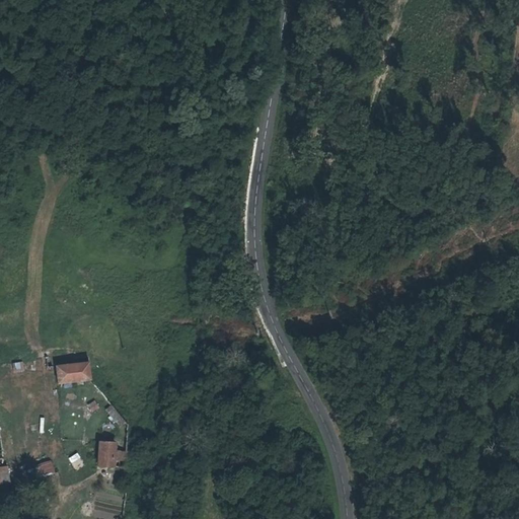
[(21,362),(12,363),(13,371),(22,370),(21,362)]
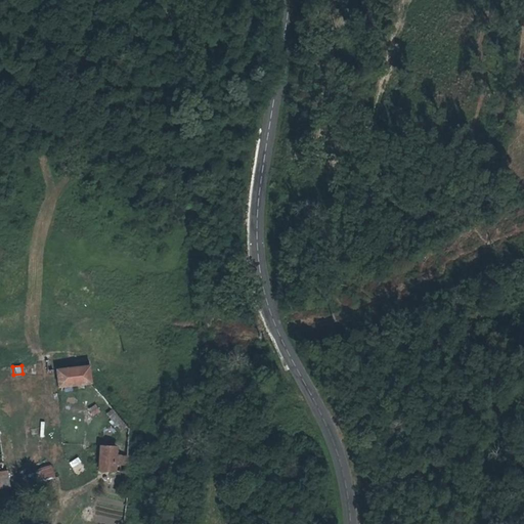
[(89,384),(87,365),(55,367),(56,387),(89,384)]
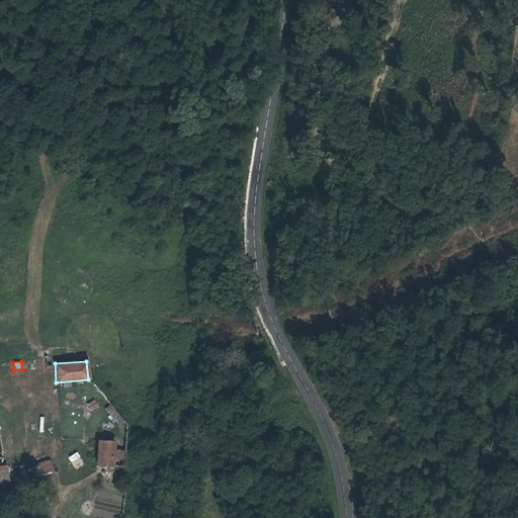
[(94,401),(87,405),(91,411),(98,408),(94,401)]
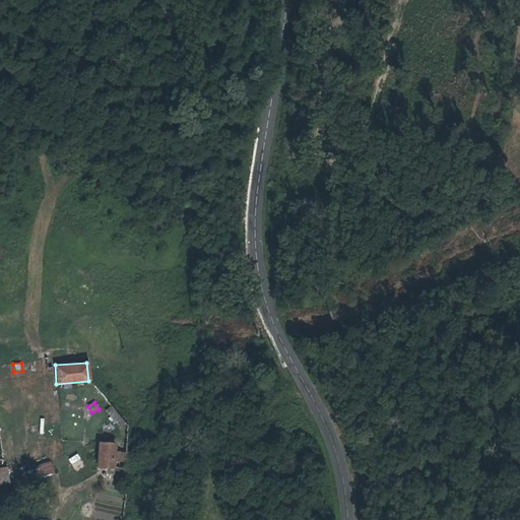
[(113,443),(98,442),(95,467),(124,468),(125,451),(113,450),(113,443)]
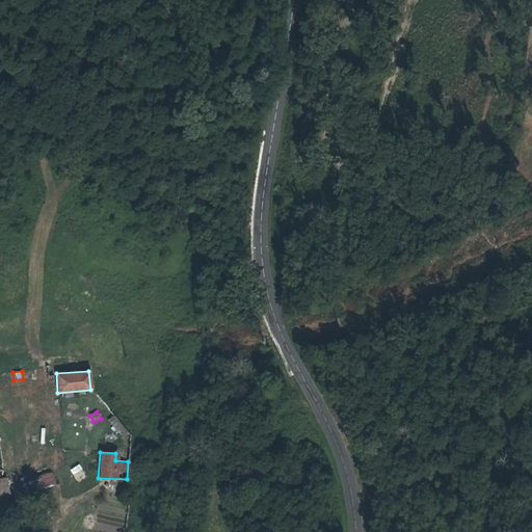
[(79,463),(70,470),(77,483),(87,477),(79,463)]
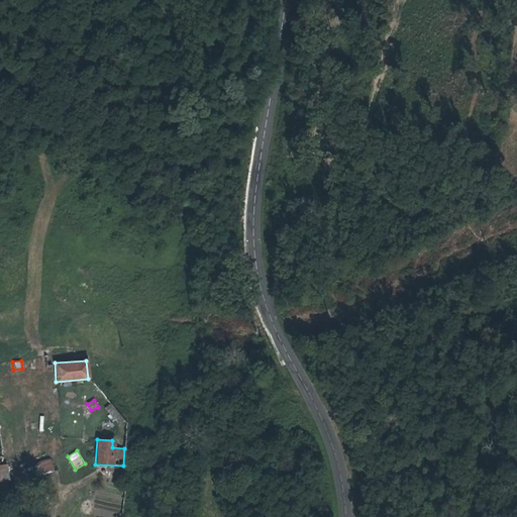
[(52,459),(36,460),(37,474),(54,472),(52,459)]
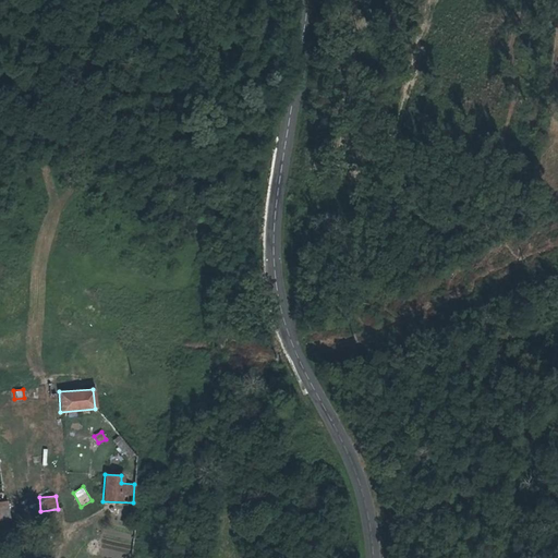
All buildings are outlined.
